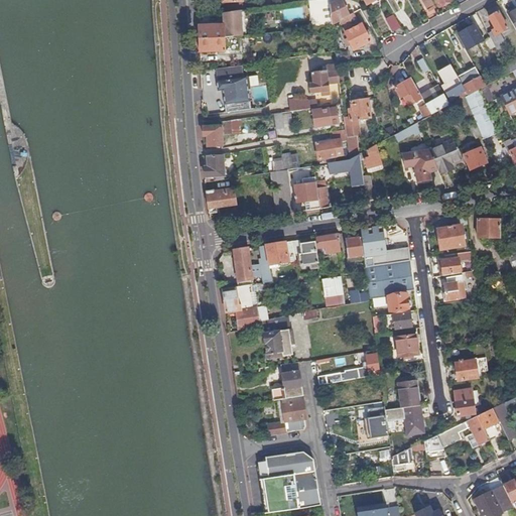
[(330,0),(313,0),(310,1),(313,27),(333,24),(331,5),(330,0)]
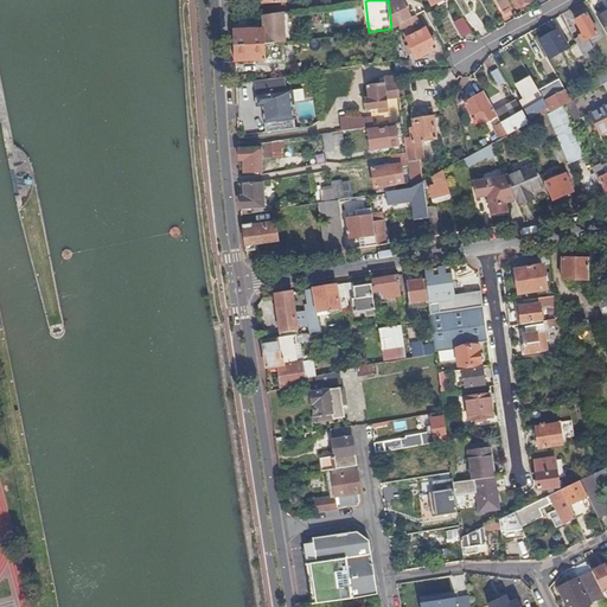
[(389,6),(391,29),(400,24),(401,24),(401,23),(411,17),(403,0),(401,1),(389,6)]
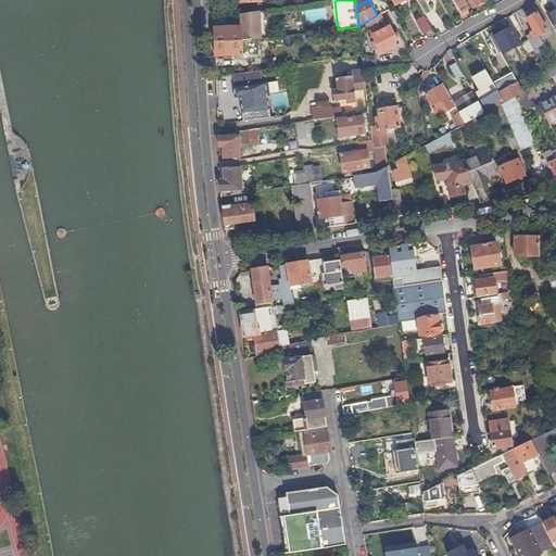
[(454,0),(462,12),(469,8),(465,0),(454,0)]
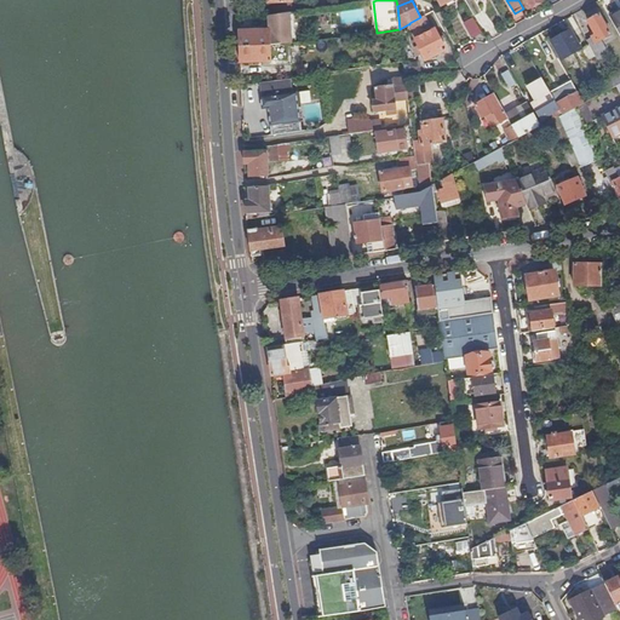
[(270,30),(240,32),(240,47),(287,45),(292,45),(292,12),(269,16),(270,30)]
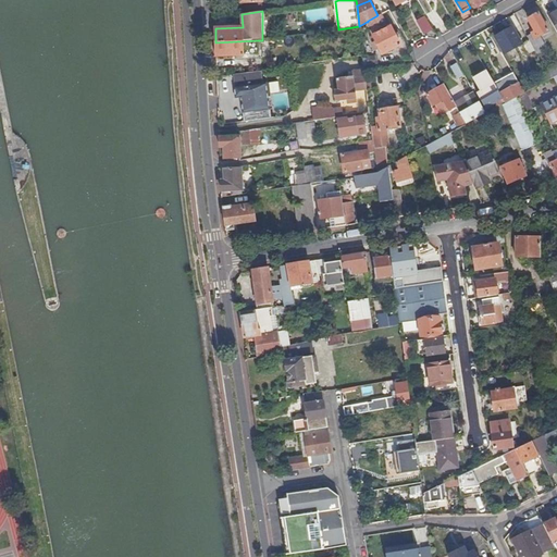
[(387,25),(382,14),(376,17),(368,22),(367,22),(368,24),(373,33),(387,25)]
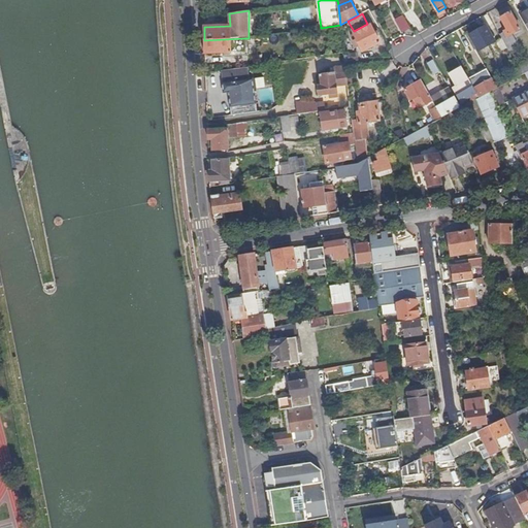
[(507,35),(501,38),(502,39),(507,50),(513,46),(508,37),(521,31),(512,13),(501,20),(507,31),(505,33),(507,35)]
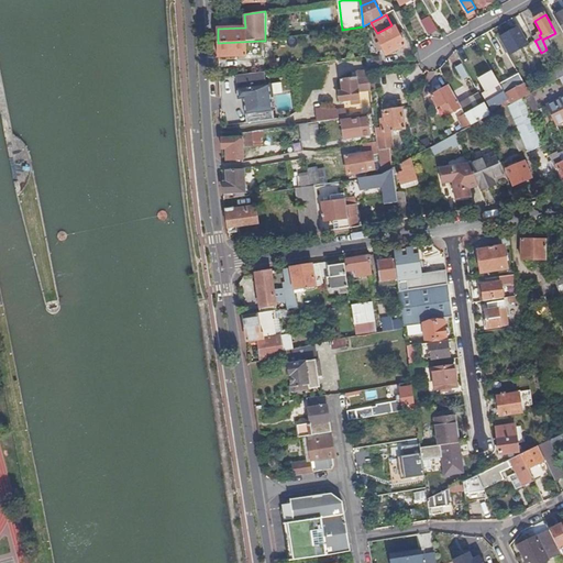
[(429,36),(440,30),(431,15),(420,21),(429,36)]
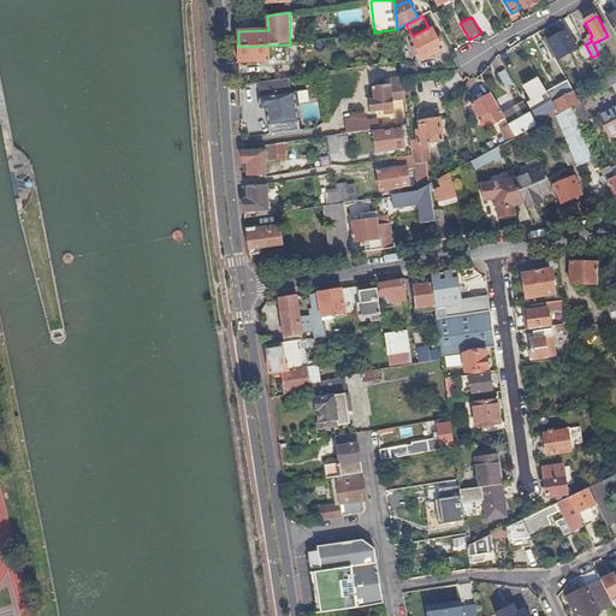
[(433,29),(414,40),(425,60),(444,49),(433,29)]
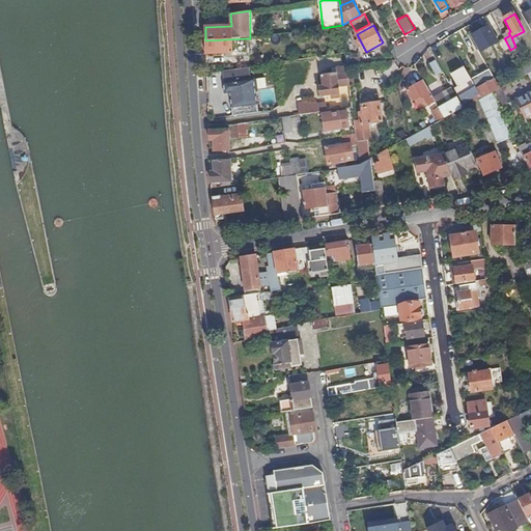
[(481,53),(499,43),(490,27),(473,36),(481,53)]
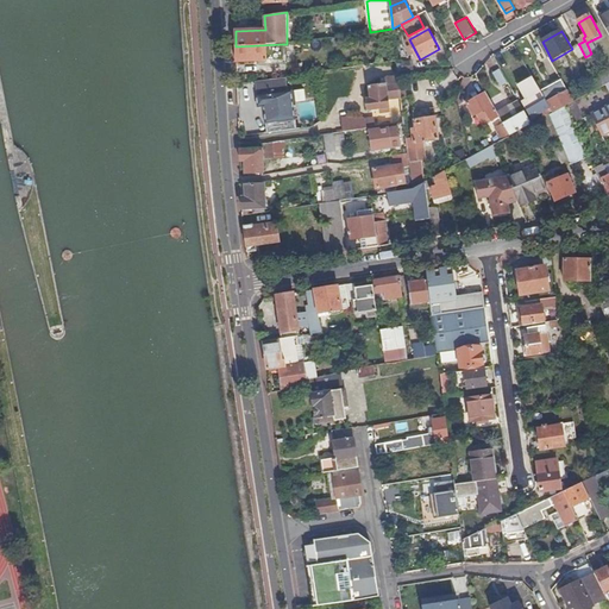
[(282,44),(236,46),(237,62),(283,61),(282,44)]
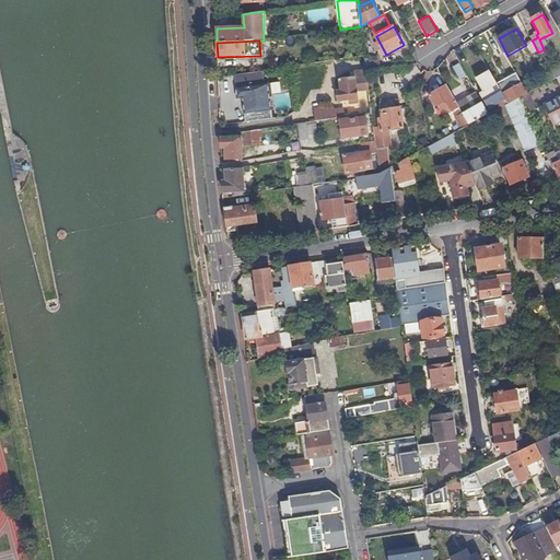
[(538,53),(533,42),(526,45),(532,56),(538,53)]
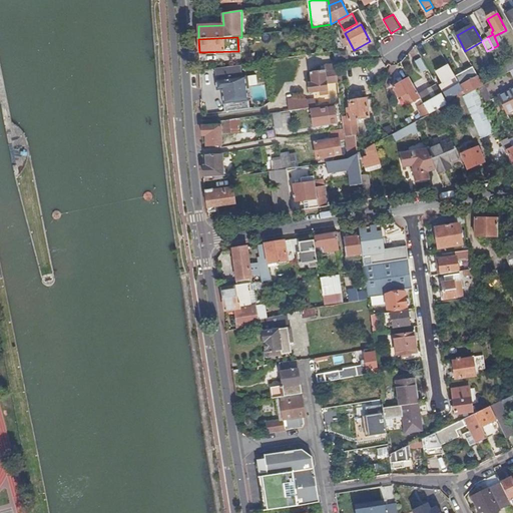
[(423,43),(416,47),(422,58),(429,54),(423,43)]
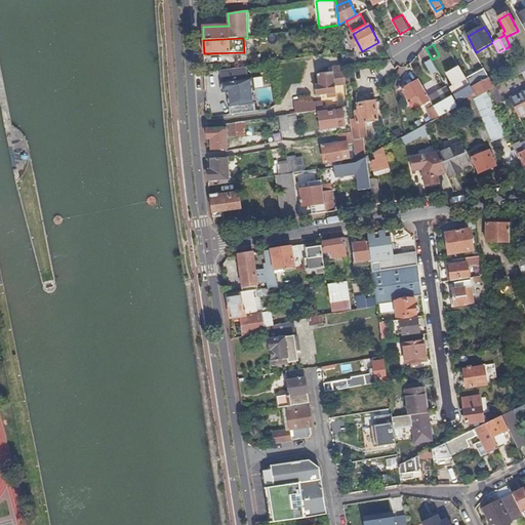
[(524,59),(515,66),(518,71),(520,75),(524,72),(524,59)]
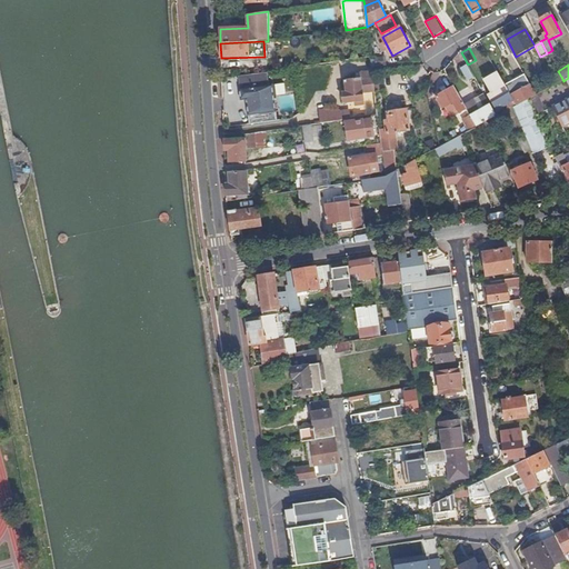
[(477,81),(469,67),(462,71),(470,86),(477,81)]
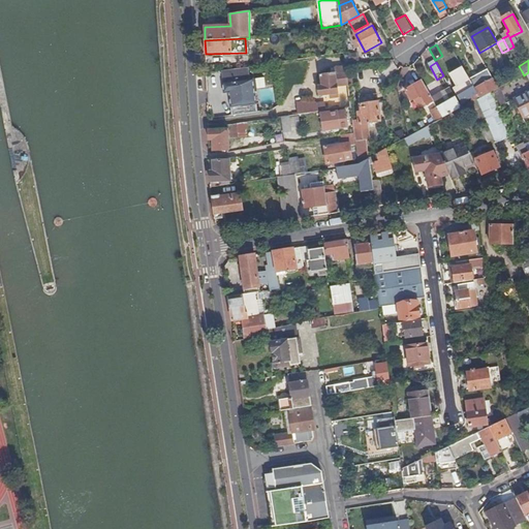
[(488,70),(470,81),(477,94),(480,99),(491,93),(498,90),(499,89),(488,70)]
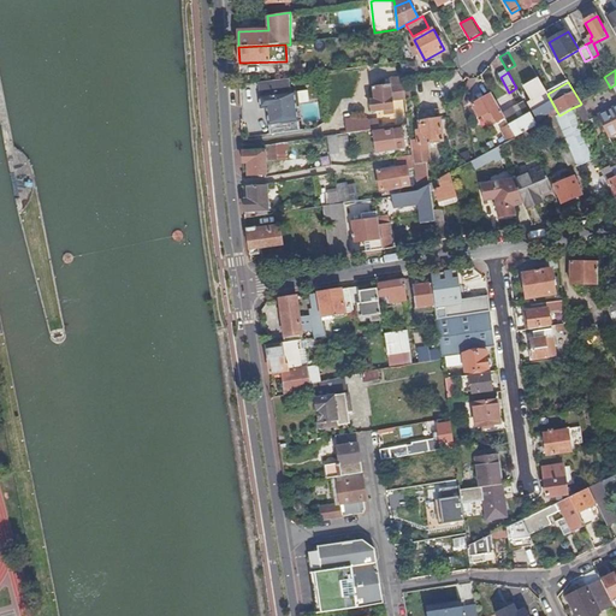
[(597,89),(599,94),(610,88),(608,83),(597,89)]
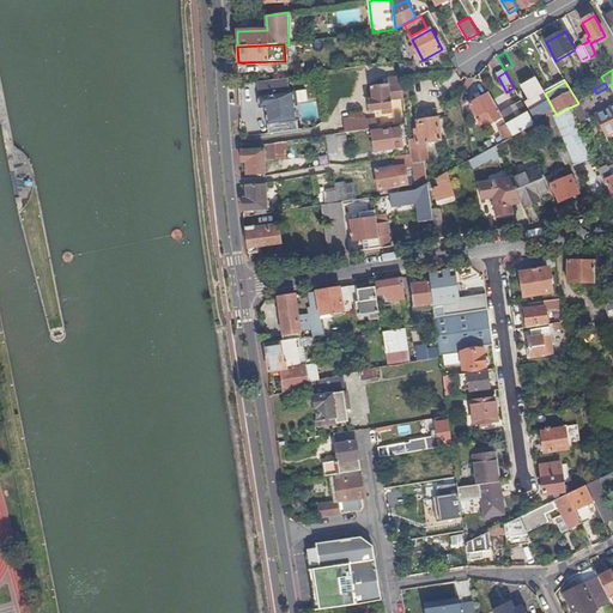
[(404,95),(402,84),(371,87),(372,99),(369,101),(370,113),(382,110),(383,115),(393,114),(390,97),(404,95)]
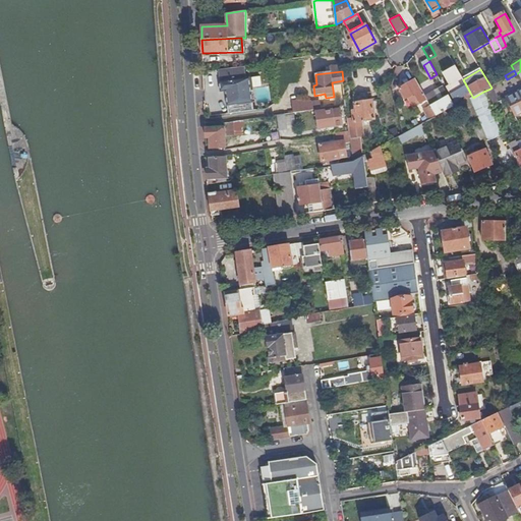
[(253,87),(263,87),(263,76),(253,76),(253,87)]
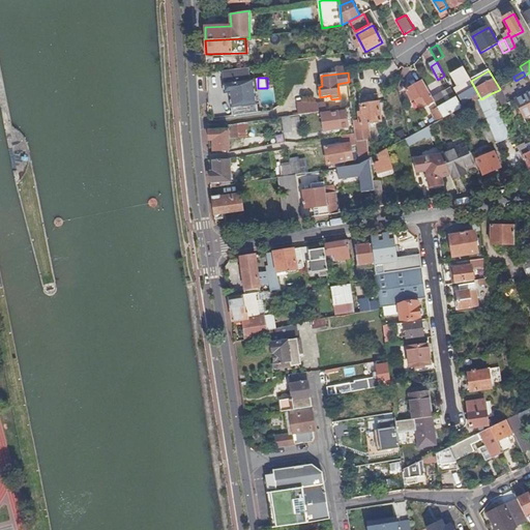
[(254,79),(223,83),(225,93),(230,92),(232,108),(233,108),(234,116),(258,113),(257,105),(258,104),(254,79)]
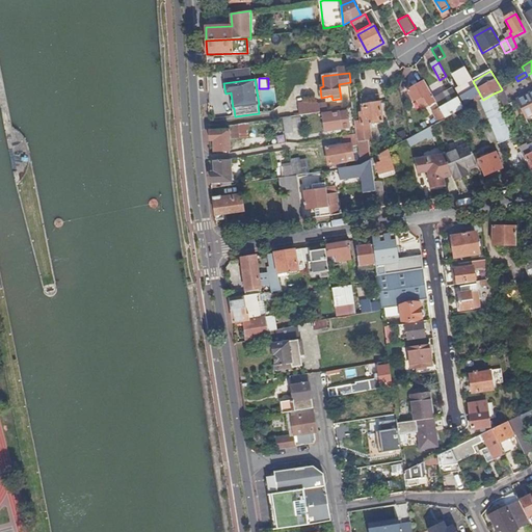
[(480,95),(473,81),(456,90),(464,104),(480,95)]
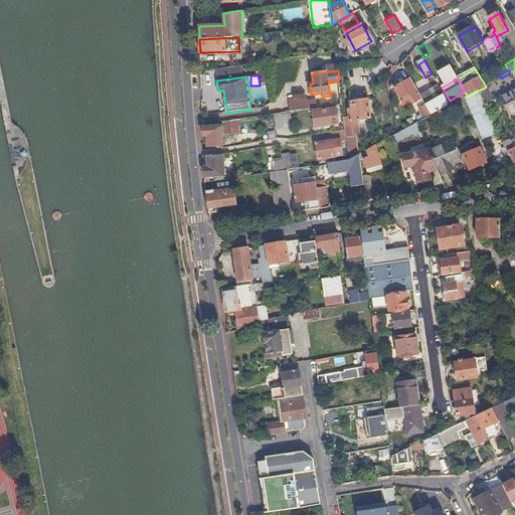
[(421,99),(411,79),(395,89),(401,99),(410,94),(415,103),(421,99)]
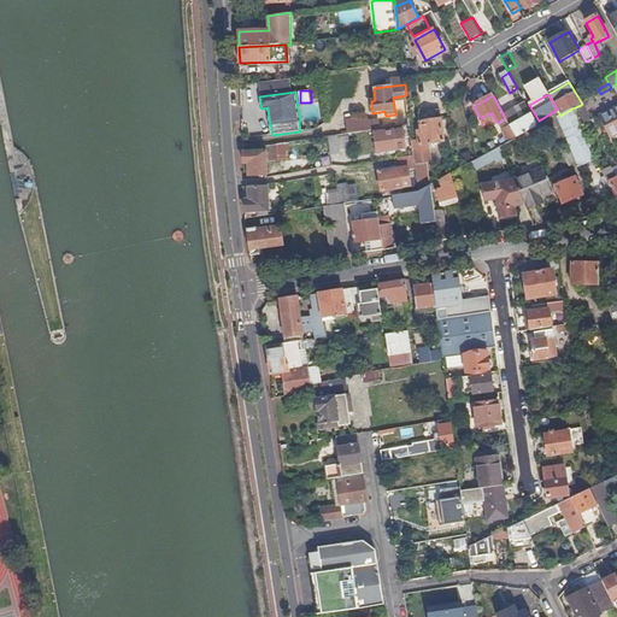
[(581,105),(573,109),(581,124),(589,121),(581,105)]
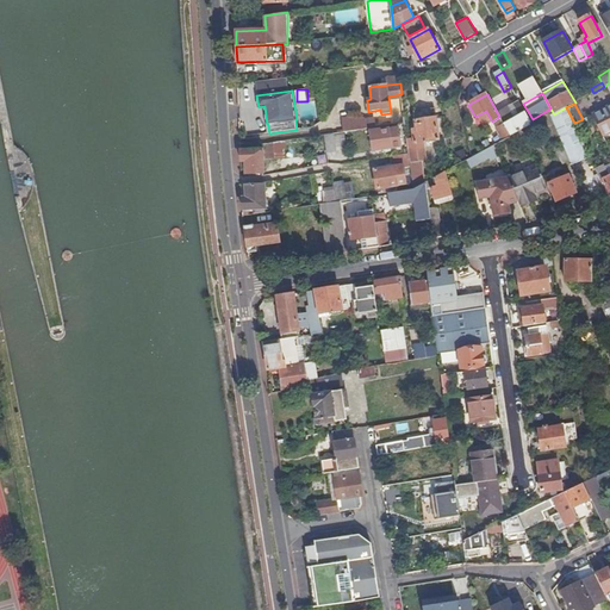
[(609,104),(591,114),(603,137),(609,132),(609,104)]
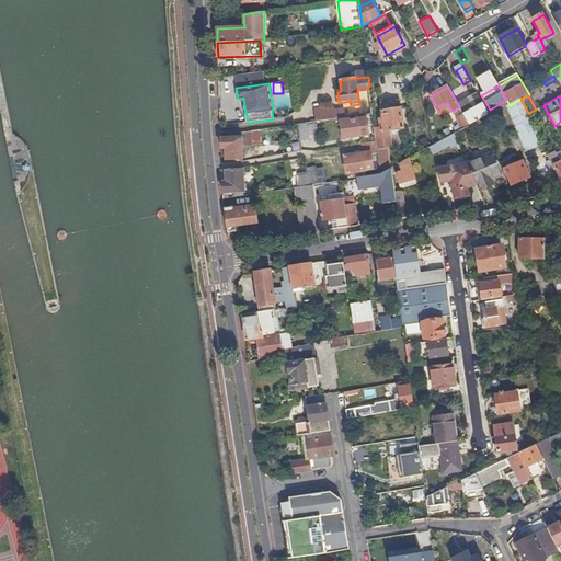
[(470,103),(460,109),(465,116),(471,126),(481,121),(491,115),(480,98),(474,101),(478,106),(473,110),(470,103)]
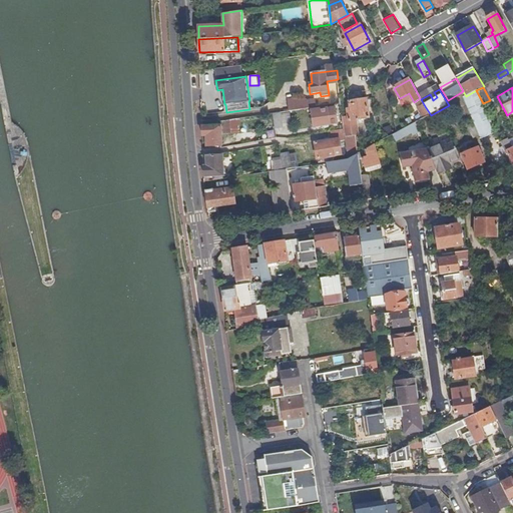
[(464,97),(481,138),(496,132),(483,103),(476,90),(466,96),(464,97)]
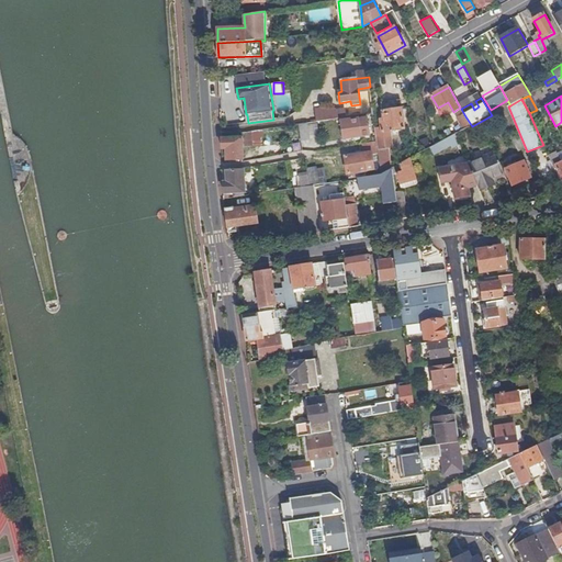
[(394,111),(402,110),(402,101),(382,103),(383,112),(386,112),(386,111),(394,110),(394,111)]
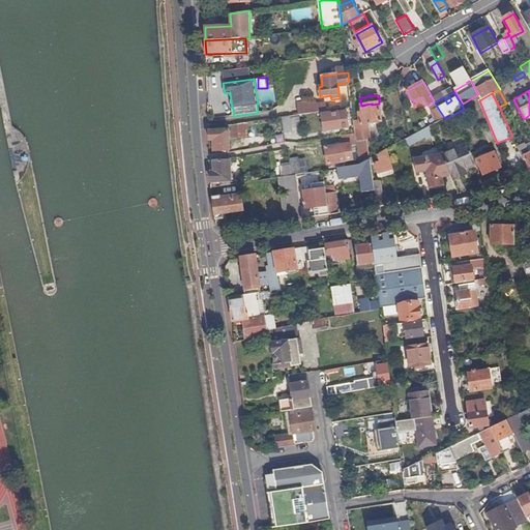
[(297,104),(299,116),(319,113),(319,105),(307,101),(297,104)]
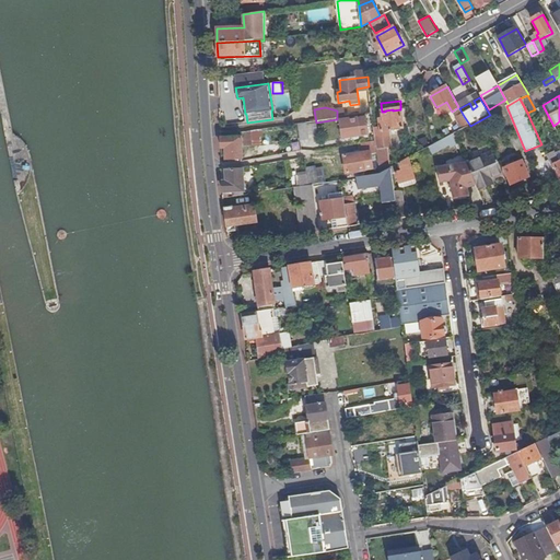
[(380,175),(387,171),(384,150),(392,149),(389,131),(404,130),(400,109),(393,111),(393,109),(385,111),(385,112),(382,112),(382,119),(373,120),(375,142),(377,152),(380,175)]
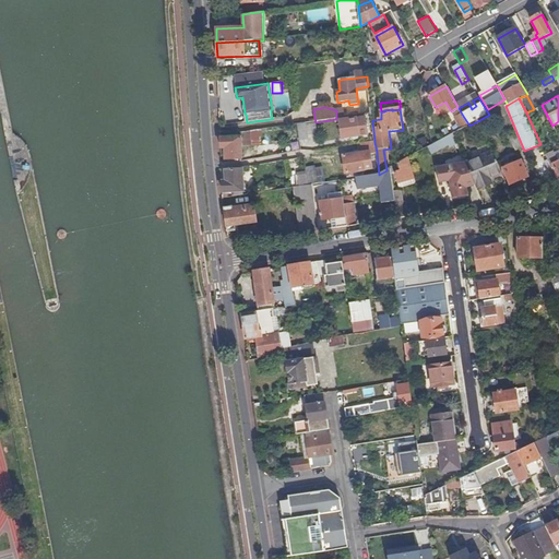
[(455,120),(462,130),(470,126),(463,116),(455,120)]
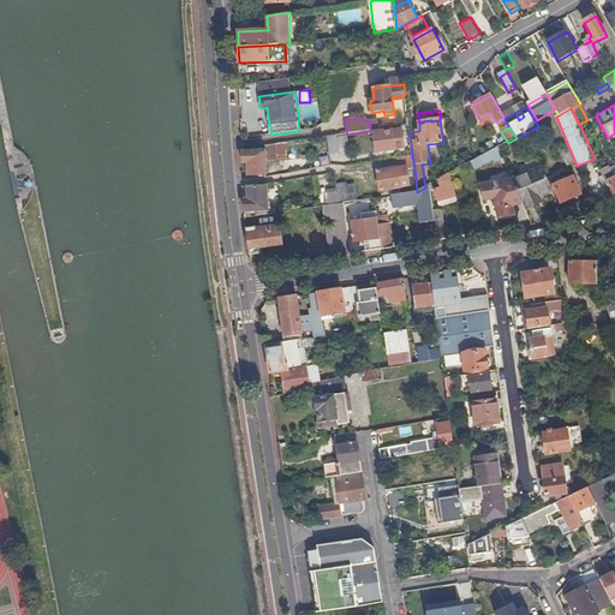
[(400,129),(374,133),(376,153),(402,149),(400,129)]
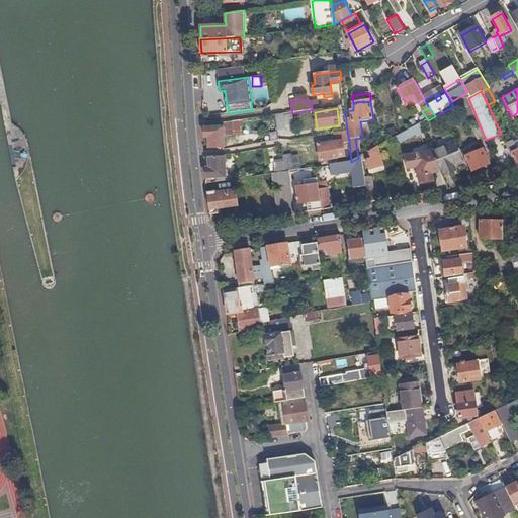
[(284,114),(277,115),(276,115),(279,132),(287,130),(284,114)]
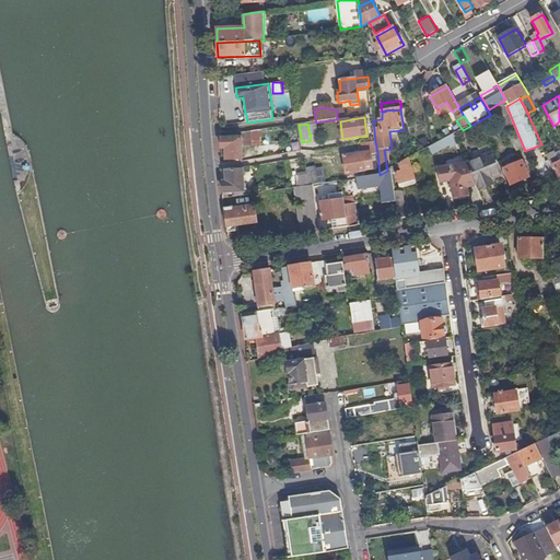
[(241,132),(220,136),(221,149),(224,149),(225,160),(242,159),(241,132)]
